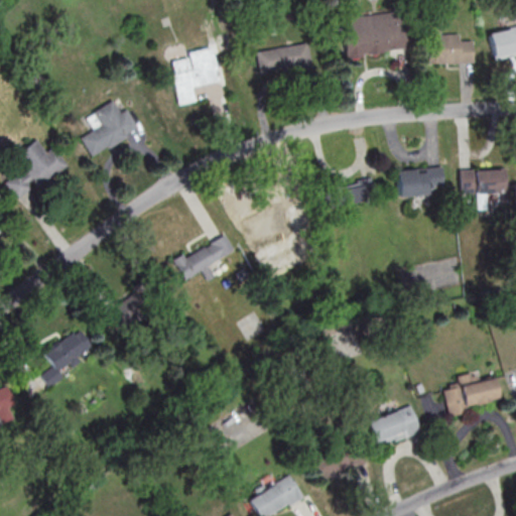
[(346,57),(411,49),(407,22),(399,23),(397,9),(341,16),(346,57)]
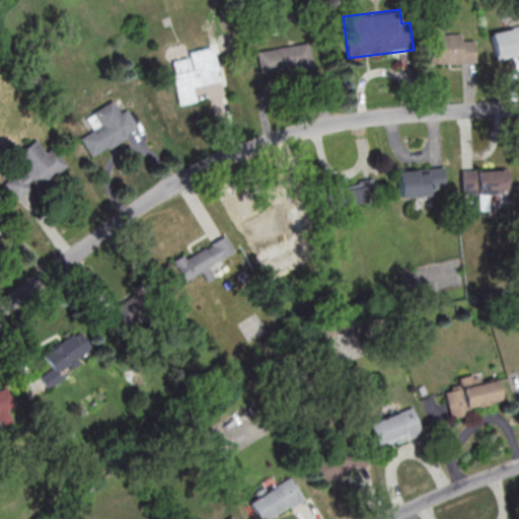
[(475,64),(475,41),(462,41),(462,34),(442,34),(442,23),(428,23),(428,64),(475,64)]
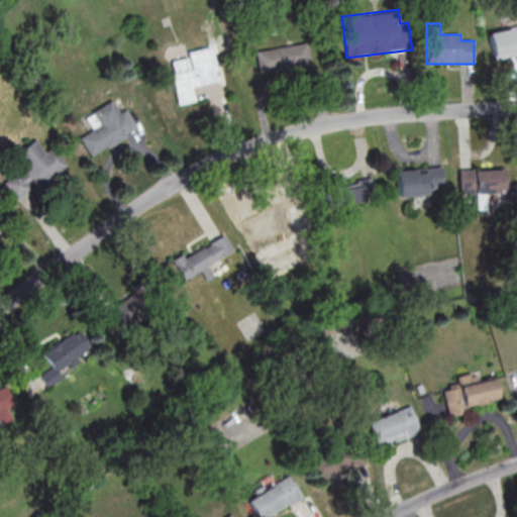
[(516,25),(488,32),(494,60),(516,55),(516,25)]
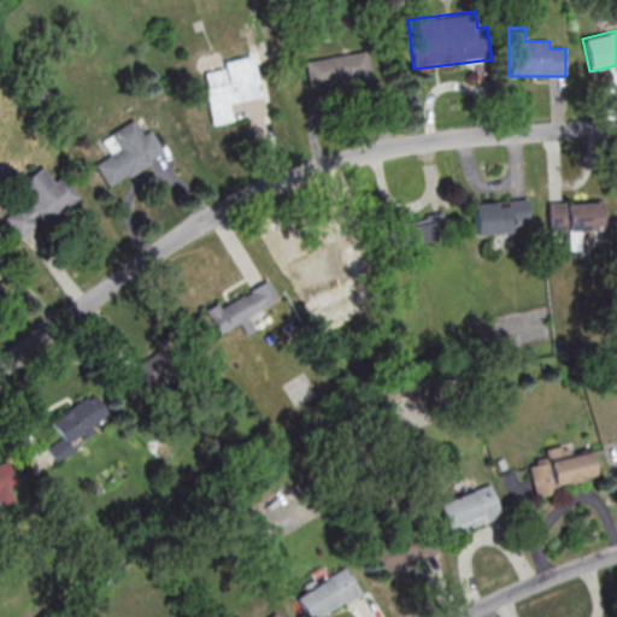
[(310,89),(372,80),(368,51),(305,60),(310,89)]
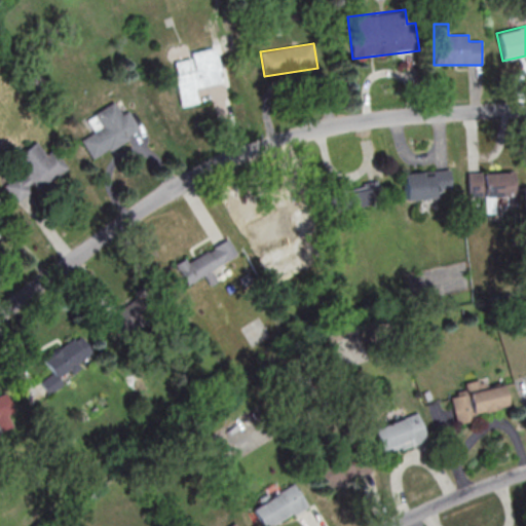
[(181,106),(200,103),(197,89),(223,84),(215,47),(190,52),(191,60),(172,64),(181,106)]
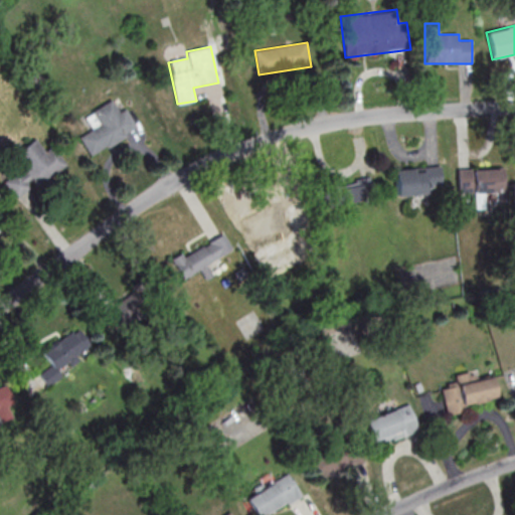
[(78,137),(91,157),(137,130),(118,97),(84,116),(93,130),(78,137)]
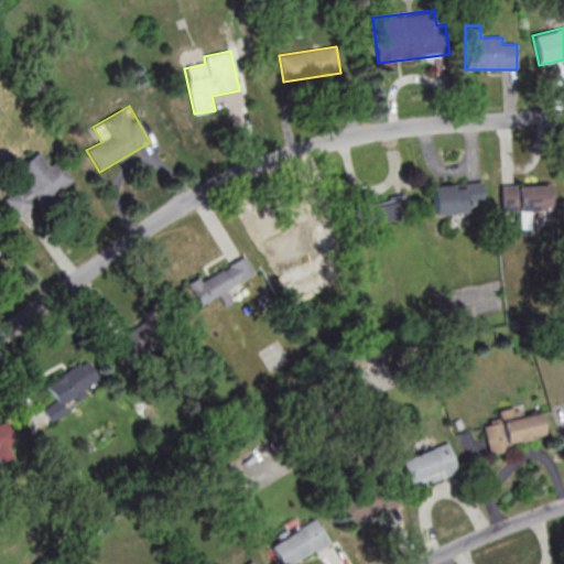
[(74,182),(60,161),(50,167),(40,152),(14,170),(25,185),(4,198),(18,219),(74,182)]
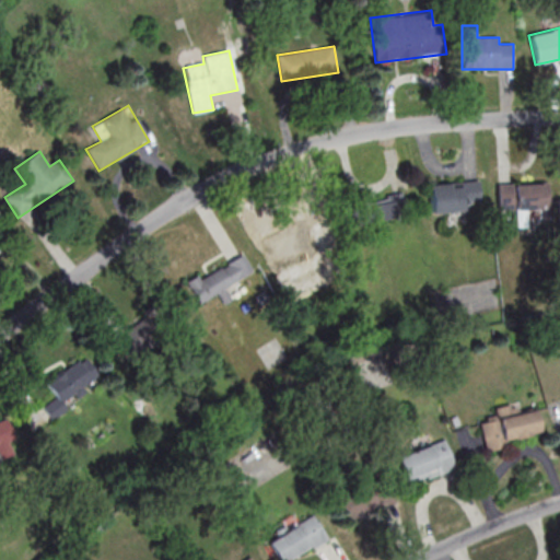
[(431,213),(467,211),(466,201),(480,200),(478,182),(429,185),(431,213)]
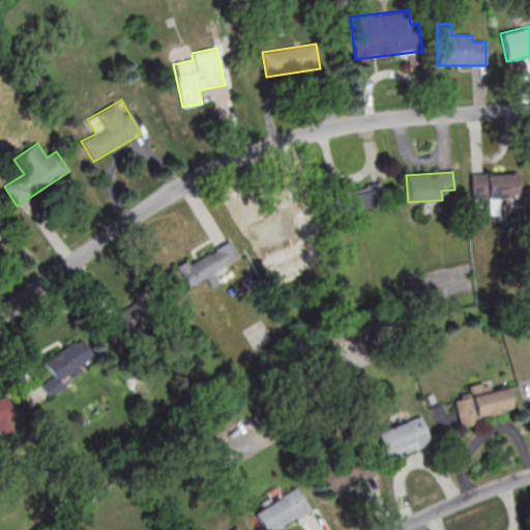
[(519,198),(519,173),(471,174),(471,199),(519,198)]
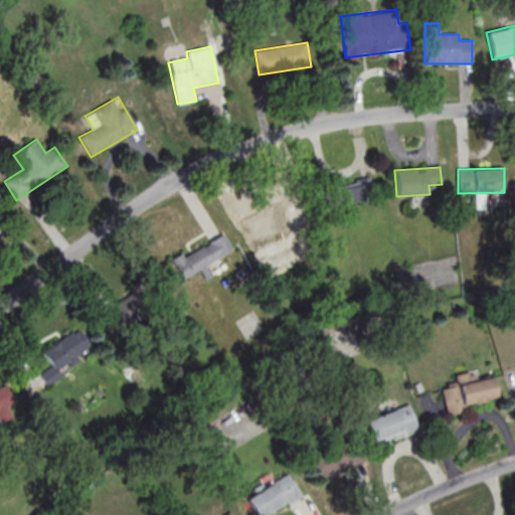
[(370,200),(365,180),(338,186),(336,180),(319,183),(325,210),(370,200)]
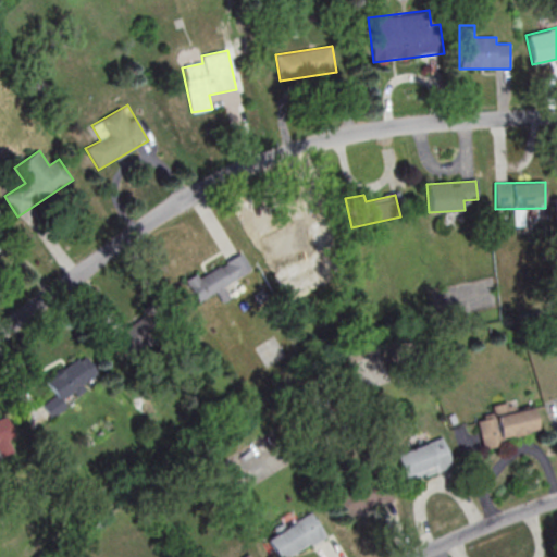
[(197,301),(221,289),(220,287),(251,270),(242,252),(187,282),(197,301)]
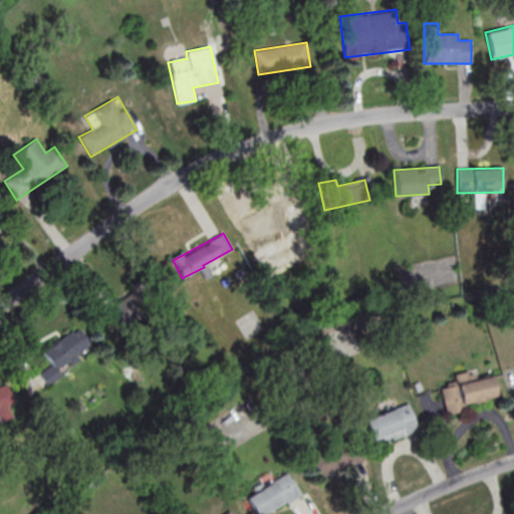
[(107,315),(120,327),(143,305),(130,292),(107,315)]
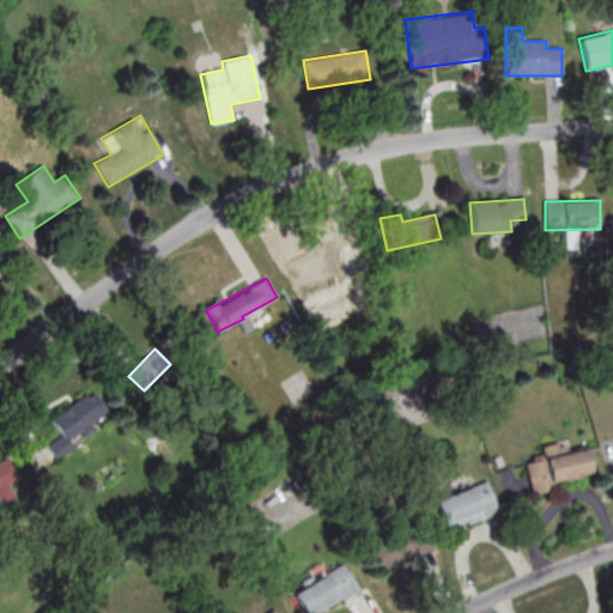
[(50,419),(84,395),(85,396),(92,392),(108,412),(90,424),(93,429),(84,437),(80,431),(66,441),(72,449),(56,460),(47,447),(61,436),(50,419)]
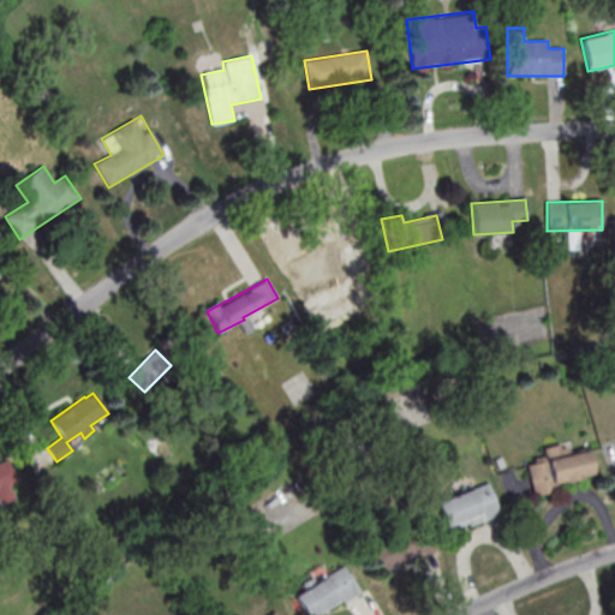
[(526,463),(532,493),(593,479),(587,449),(565,454),(562,445),(542,448),(544,459),(526,463)]
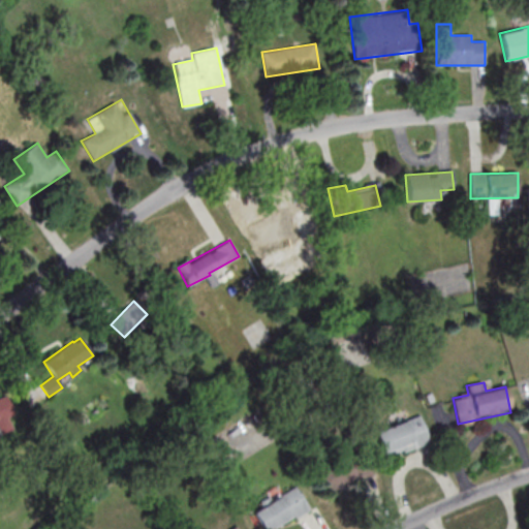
[(0,397),(0,429),(0,430),(18,424),(7,395),(0,397)]
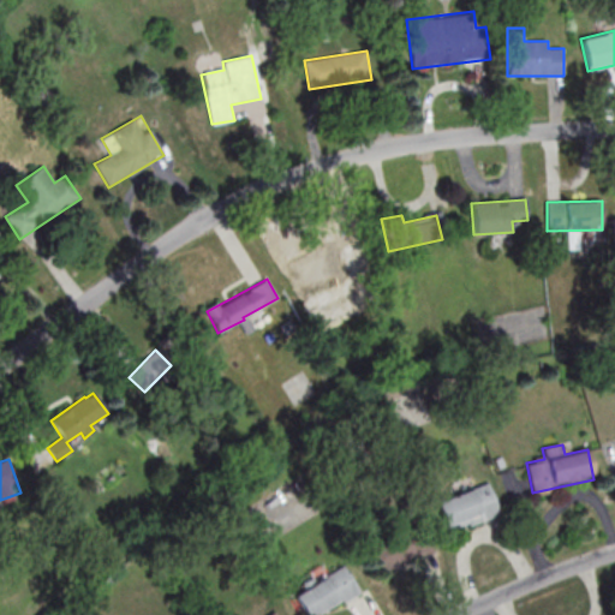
[(434,505),(484,484),(497,514),(466,526),(465,524),(446,532),(434,505)]
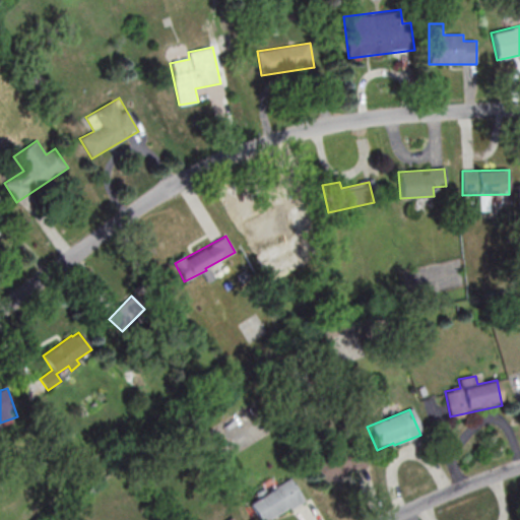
[(257,519),(248,505),(288,478),(303,501),(289,510),(288,508),(268,519),(267,518),(263,519),(257,519)]
